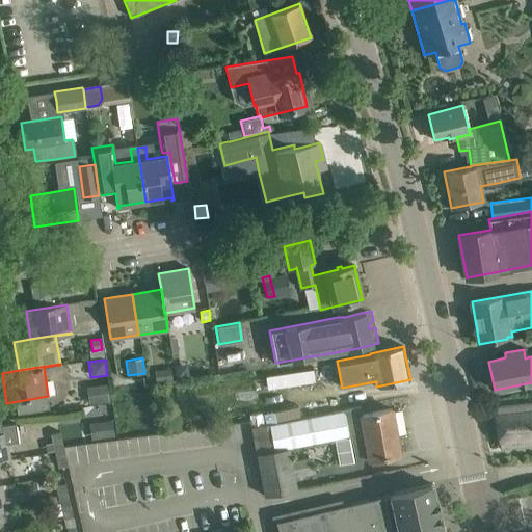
[(173,379),(171,368),(156,369),(157,381),(173,379)]
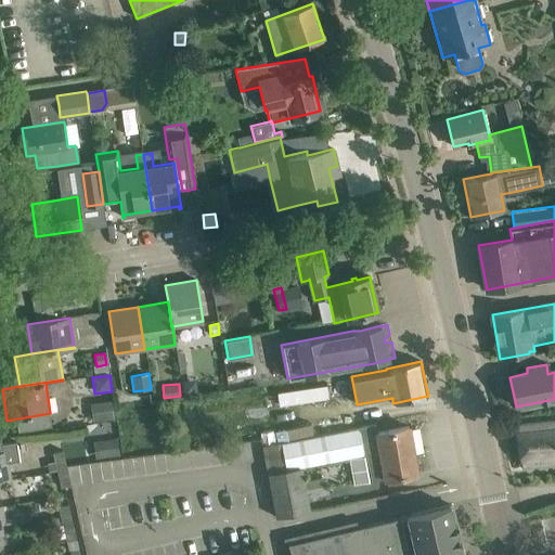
[(330,385),(280,387),(281,402),(331,400),(330,385)]
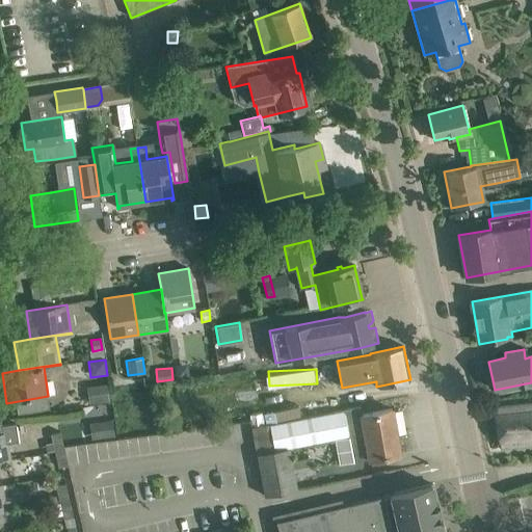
[(106,383),(86,387),(89,404),(109,402),(106,383)]
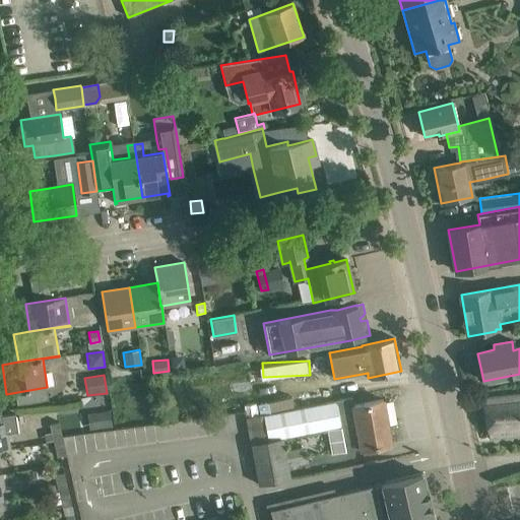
[(519,394),(482,398),(489,438),(519,434),(519,394)]
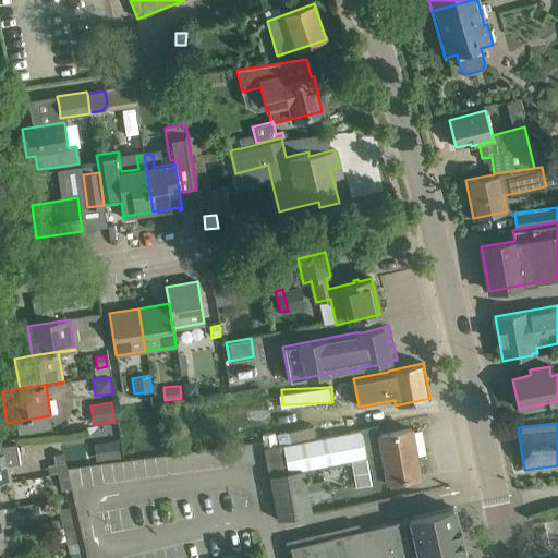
[(411,428),(383,434),(378,435),(377,427),(263,448),(276,520),(312,514),(303,470),(366,459),(371,484),(387,481),(387,482),(419,476),(411,428)]
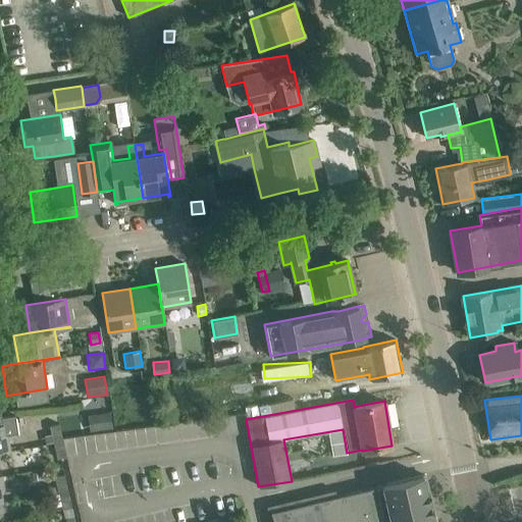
[(110,412),(87,415),(90,433),(112,430),(110,412)]
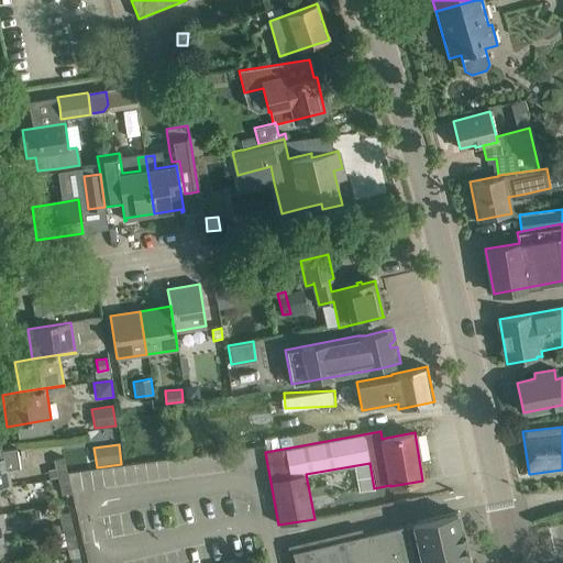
[(0,457),(0,486),(11,485),(9,470),(19,468),(15,449),(2,451),(3,459),(0,457)]
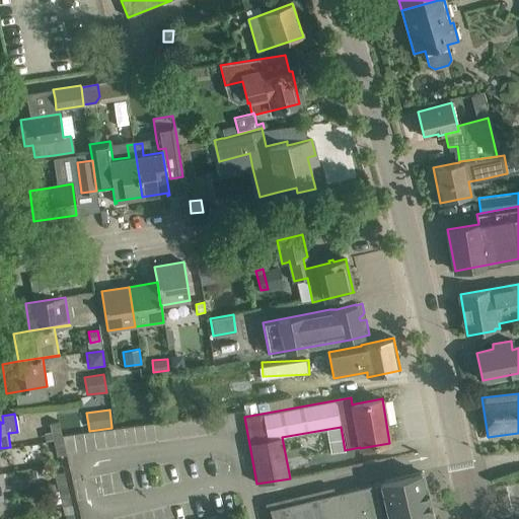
[(62,437),(59,422),(50,424),(53,440),(62,437)]
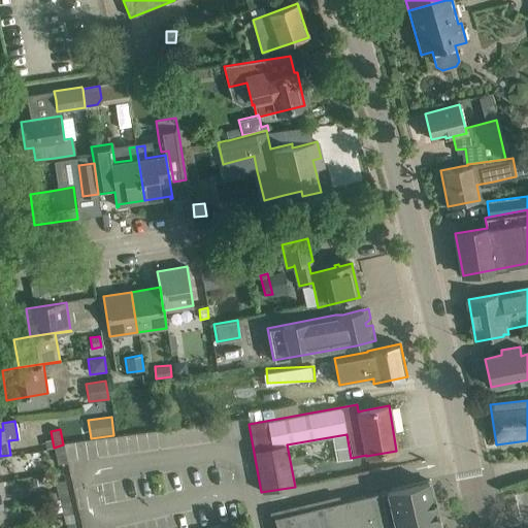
[(67,463),(63,444),(54,448),(58,465),(67,463)]
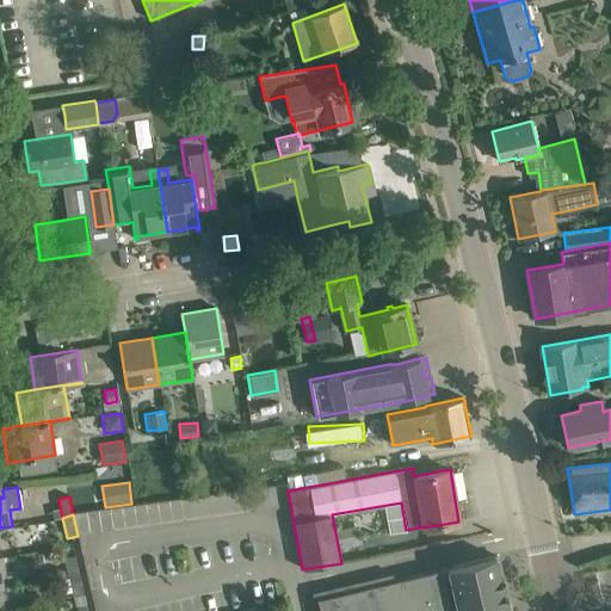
[(68,578),(79,574),(75,555),(63,559),(68,578)]
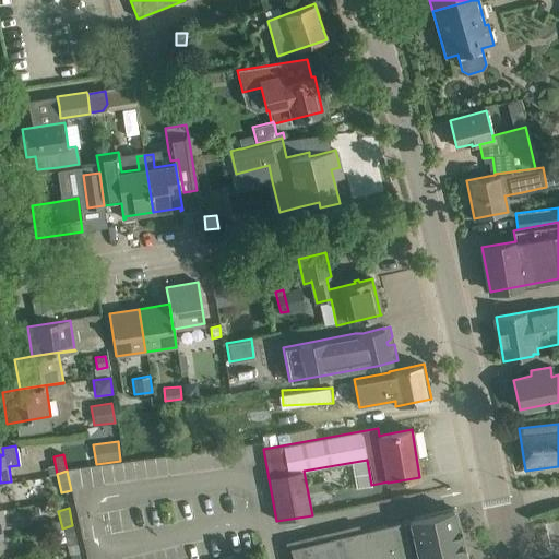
[(464,558),(453,509),(289,548),(292,558),(464,558)]
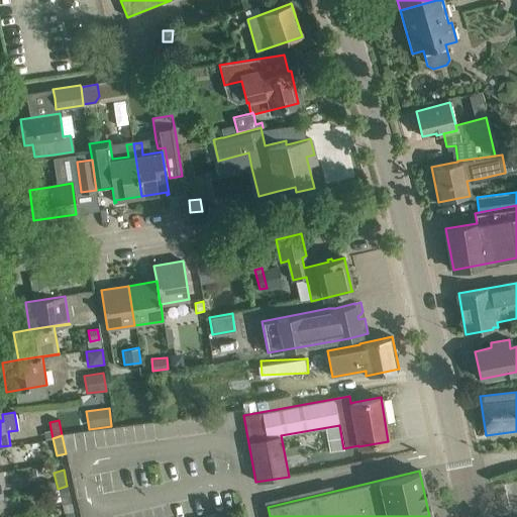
[(67,486),(58,489),(62,505),(71,503),(67,486)]
